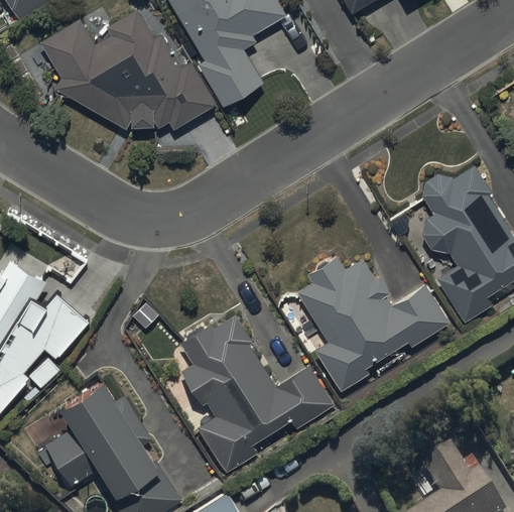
[(6,0),(19,20),(51,0),(6,0)]
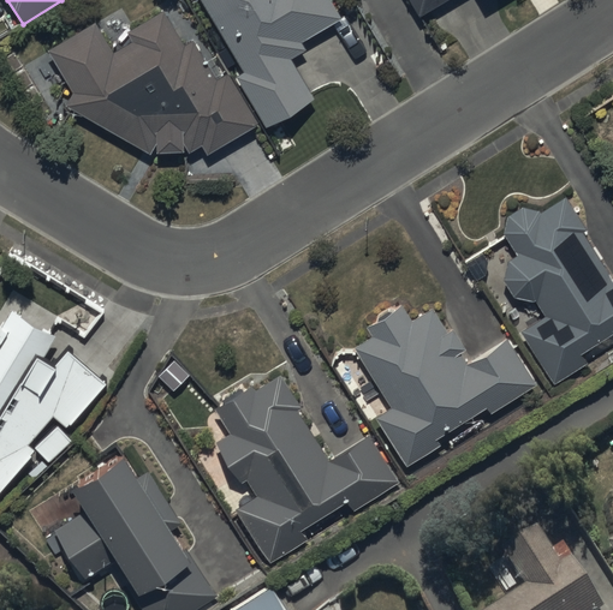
[(197,0),(243,75),(236,78),(266,129),(314,100),(291,61),(307,52),(302,43),(340,19),(328,0),(197,0)]
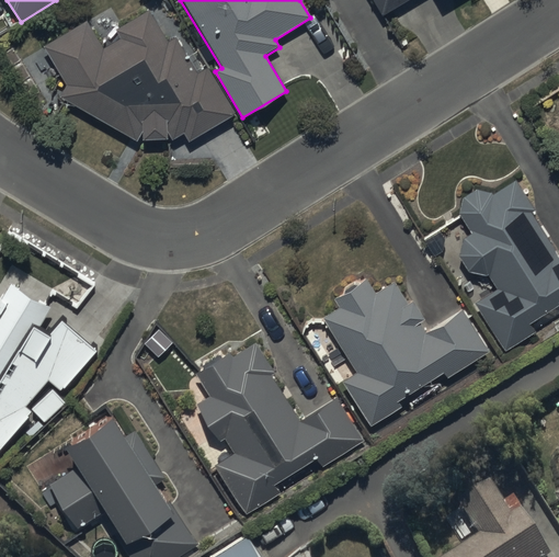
[(373,0),(383,15),(407,0),(373,0)]
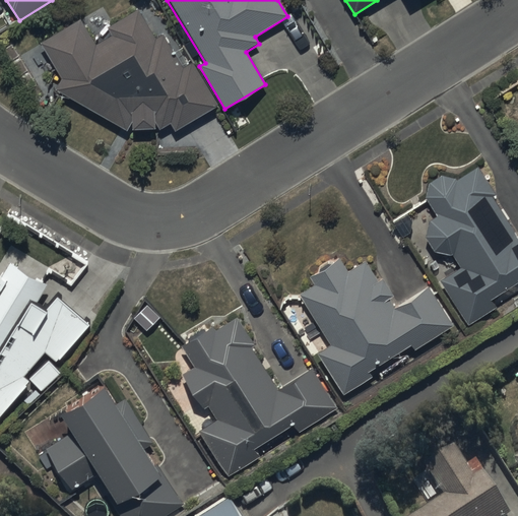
[(40,45),(60,79),(56,89),(127,132),(131,125),(131,130),(157,128),(159,131),(170,126),(174,132),(217,106),(191,63),(181,69),(162,36),(154,40),(137,11),(108,28),(112,36),(94,46),(79,20),(40,45)]
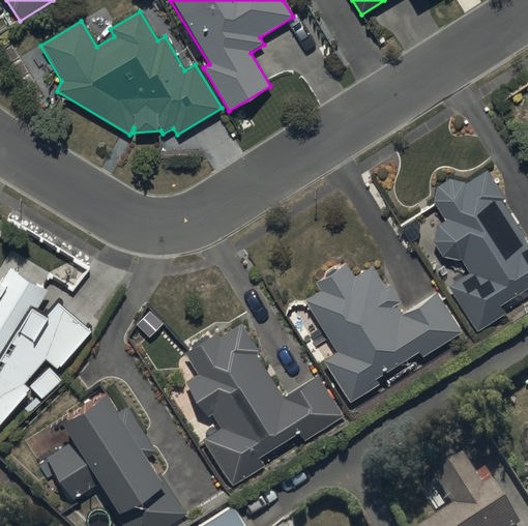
[(487,171),(464,184),(462,183),(461,182),(459,182),(458,181),(456,181),(453,181),(452,181),(450,181),(448,181),(447,182),(445,182),(444,183),(442,184),(441,185),(440,186),(438,187),(437,188),(436,190),(435,192),(435,193),(434,195),(434,197),(433,198),(433,200),(433,201),(433,203),(434,205),(434,206),(435,208),(435,209),(436,211),(437,212),(438,214),(439,215),(440,216),(442,217),(443,218),(442,220),(440,221),(439,222),(438,223),(437,225),(436,226),(435,228),(435,229),(434,231),(434,233),(433,235),(433,236),(433,238),(433,240),(433,242),(434,243),(434,245),(435,247),(436,249),(437,251),(438,252),(439,254),(440,255),(441,256),(443,257),(444,258),(446,259),(448,259),(449,260),(451,260),(453,261),(456,261),(457,261),(459,261),(461,260),(469,273),(446,288),(475,333),(504,315),(499,307),(527,288),(527,242),(527,243),(503,203),(505,201),(487,171)]
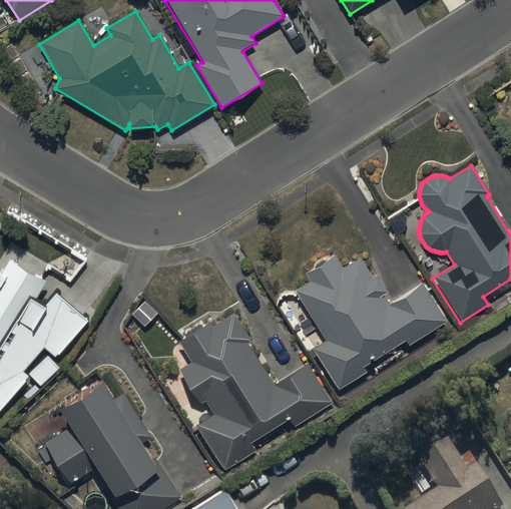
[(311,283),(295,293),(325,341),(313,349),(339,391),(366,374),(362,368),(404,342),(408,348),(447,324),(422,284),(389,304),(385,297),(388,295),(377,277),(373,279),(361,260),(344,271),(336,258),(306,276),(311,283)]
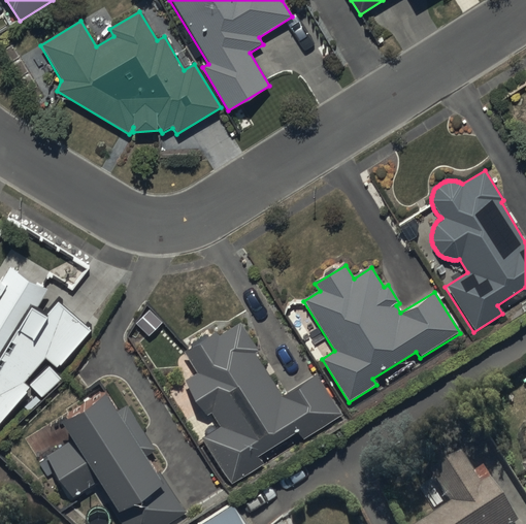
[(0,424),(29,388),(42,400),(61,380),(43,361),(45,359),(60,366),(91,329),(58,300),(45,313),(36,307),(46,290),(9,267),(0,282),(0,424)]
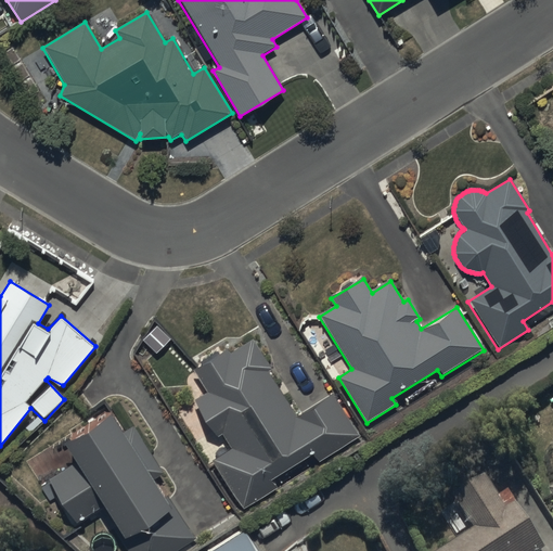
[(232,449),(211,461),(243,510),(275,490),(269,481),(311,455),(318,464),(360,437),(333,395),(297,418),(269,372),(272,370),(254,341),(229,356),(227,351),(193,373),(206,393),(194,400),(217,436),(221,433),(232,449)]
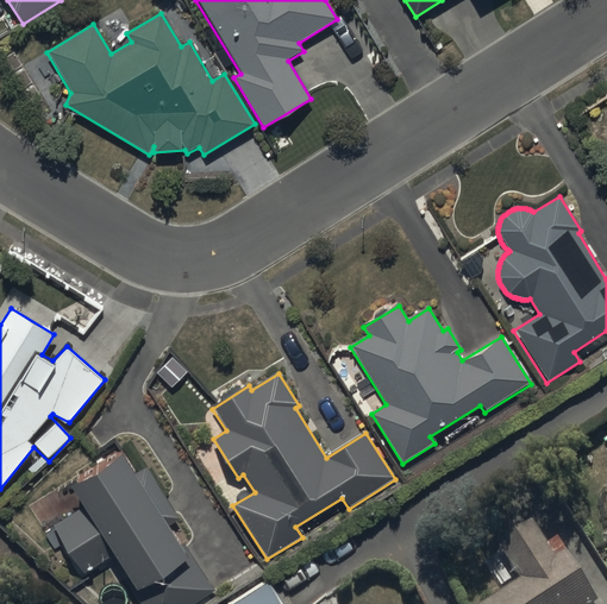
[(88,504),(52,526),(81,574),(116,554),(130,578),(124,580),(137,603),(199,603),(214,595),(173,526),(179,522),(148,469),(139,473),(125,450),(74,480),(88,504)]
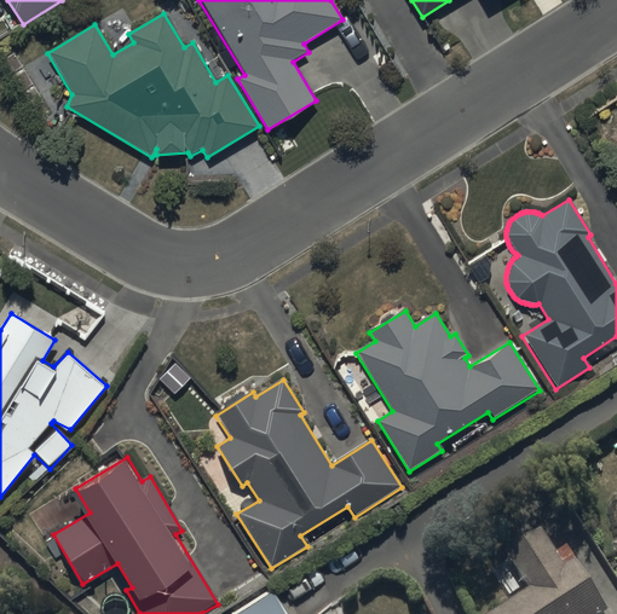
[(566,559),(555,566),(541,542),(506,562),(530,600),(507,613),(603,613),(574,567),(572,568),(566,559)]
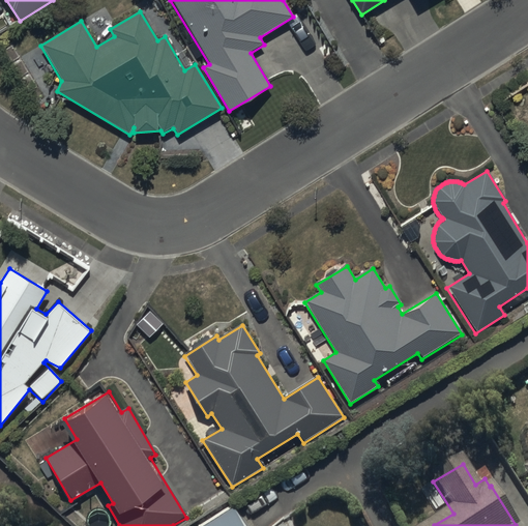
[(242,525),(233,507),(201,525),(242,525)]
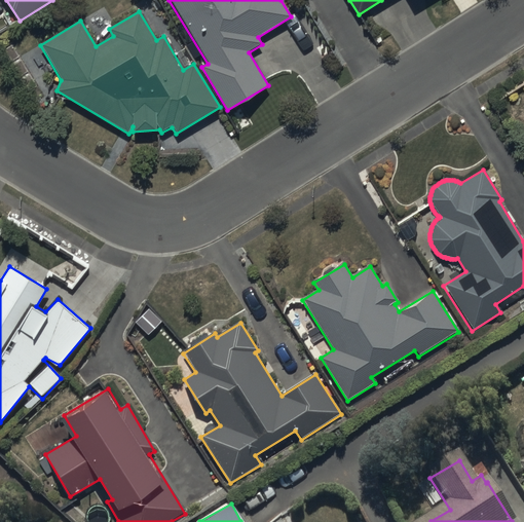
All buildings are outlined.
